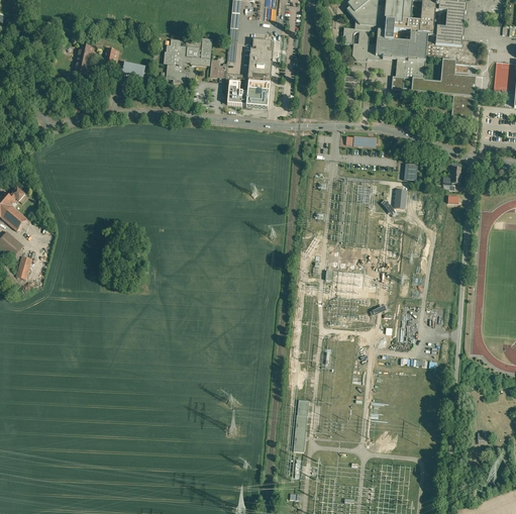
[(232,0),(229,26),(237,27),(240,0),(232,0)]
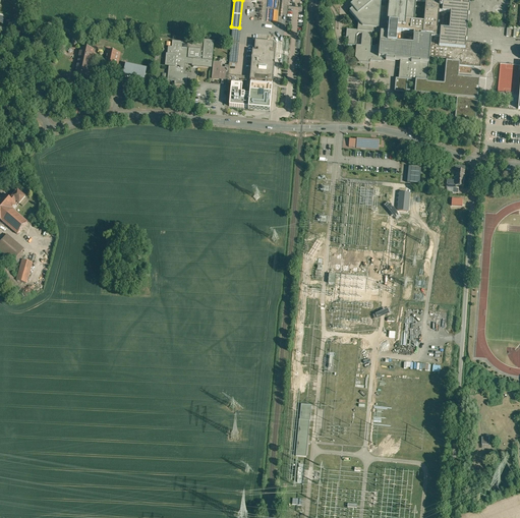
[(421,34),(424,0),(398,0),(398,1),(388,0),(388,5),(380,4),(381,0),(354,0),(349,4),(352,7),(349,10),(357,20),(357,30),(354,30),(354,29),(346,27),(345,36),(348,36),(347,43),(355,44),(356,35),(359,33),(361,33),(360,44),(356,44),(355,56),(358,60),(369,61),(370,59),(382,60),(383,56),(385,56),(385,58),(394,59),(394,58),(399,58),(398,76),(407,77),(415,77),(415,75),(417,76),(417,77),(426,78),(428,55),(430,35),(421,34)]
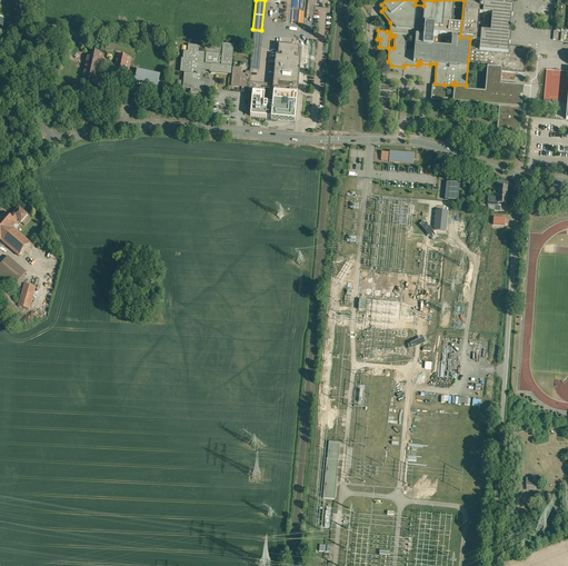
[(491,0),(491,1),(479,0),(464,0),(460,37),(470,38),(468,60),(487,61),(484,89),(466,88),(466,86),(456,85),(456,83),(454,82),(454,85),(452,96),(451,99),(498,103),(520,106),(522,83),(499,81),(500,69),(524,71),(526,45),(508,43),(508,41),(509,41),(510,31),(508,31),(510,13),(511,13),(512,3),(511,3),(511,0),(491,0)]
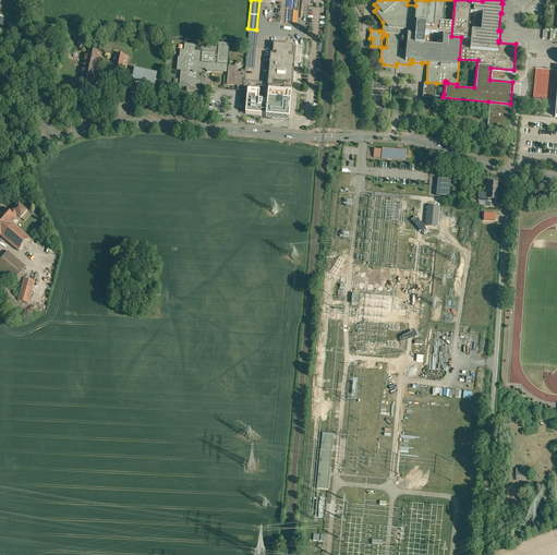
[(256,29),(247,28),(246,43),(255,44),(256,29)]
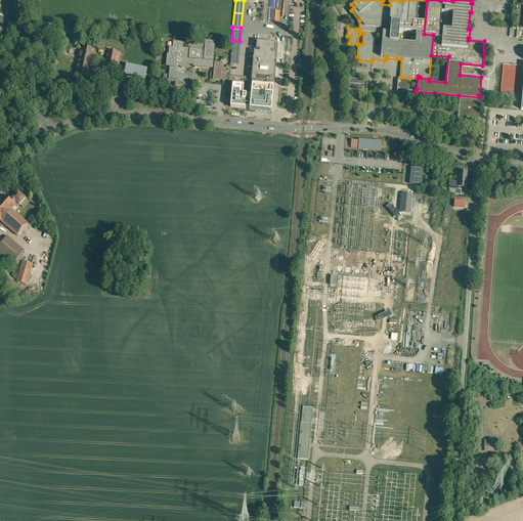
[(275,40),(256,38),(256,39),(252,83),(251,91),(248,91),(248,90),(248,89),(247,88),(247,87),(246,86),(245,86),(243,86),(243,83),(232,81),(231,93),(230,93),(230,104),(270,107),(272,85),(272,80),(273,80),(276,50),(275,50),(276,41),(275,41),(275,40)]
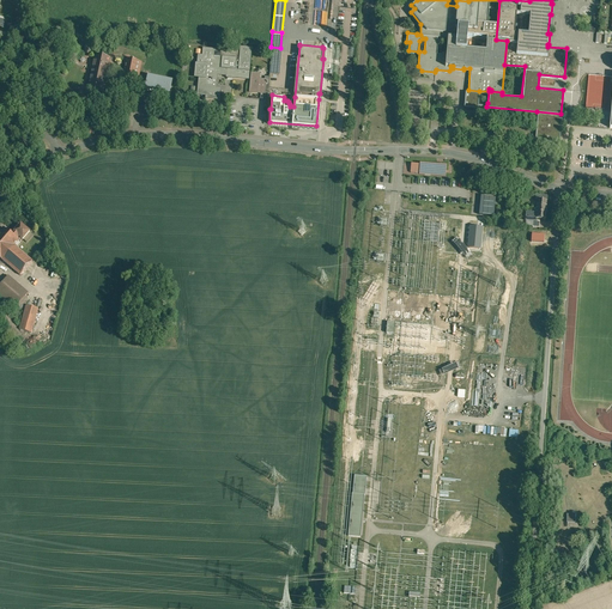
[(236,49),(204,47),(203,54),(199,54),(198,60),(199,60),(199,62),(197,62),(195,74),(199,74),(198,91),(206,92),(206,95),(218,96),(218,87),(214,86),(216,72),(232,73),(232,74),(247,75),(247,69),(246,69),(247,67),(248,67),(249,47),(236,46),(236,49)]
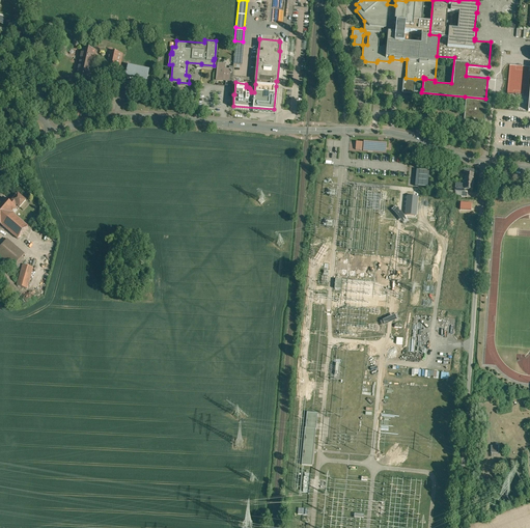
[(243,42),(234,40),(232,61),(241,62),(243,42)]
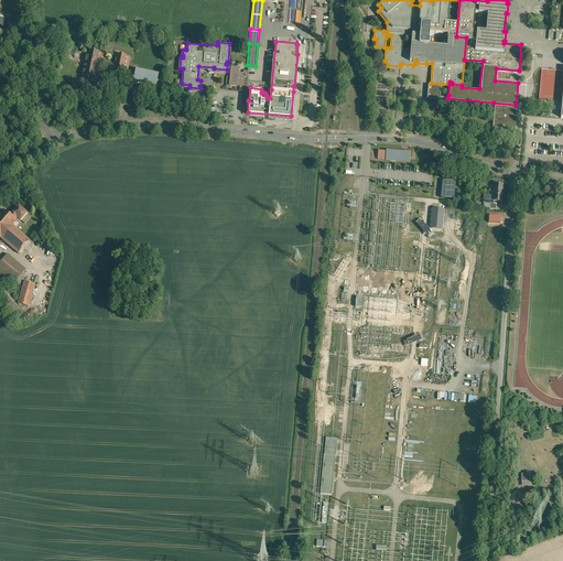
[(96,49),(91,47),(90,49),(86,47),(85,53),(86,53),(80,79),(94,82),(99,55),(100,55),(101,51),(96,50),(96,49)]
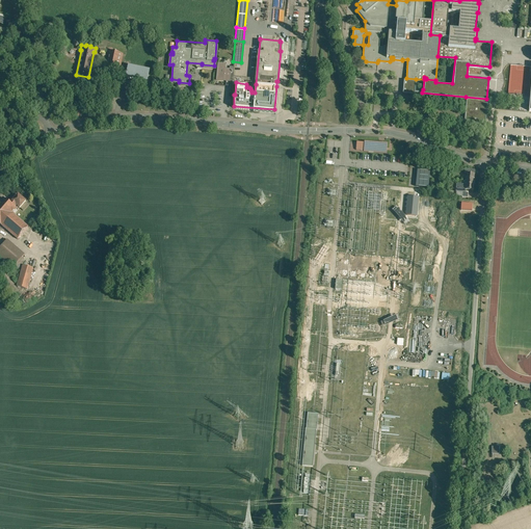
[(120,51),(109,48),(104,70),(115,73),(120,51)]
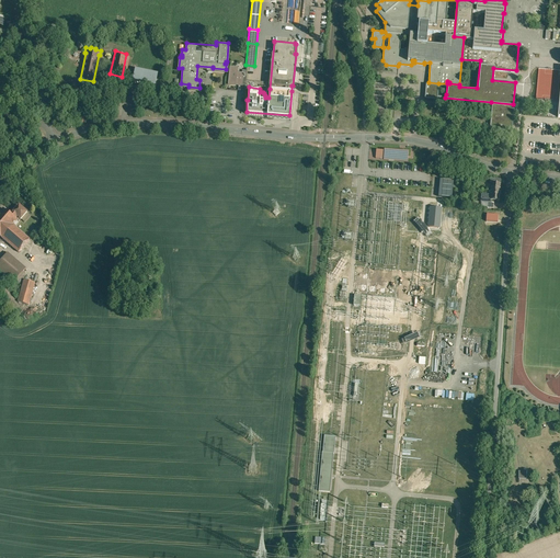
[(241,71),(235,71),(235,66),(229,66),(229,77),(230,77),(230,82),(238,82),(238,80),(240,80),(241,71)]
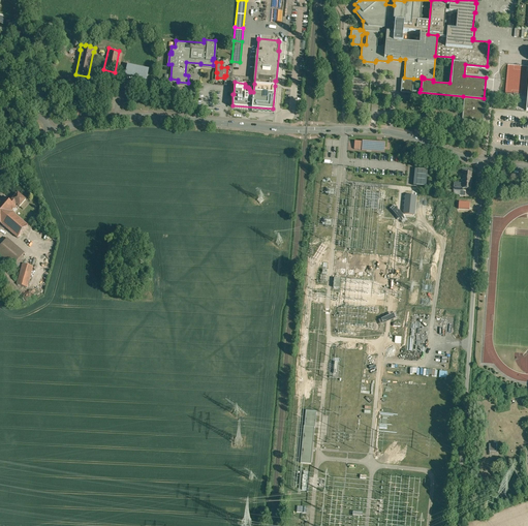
[(148,67),(127,63),(125,74),(145,79),(148,67)]
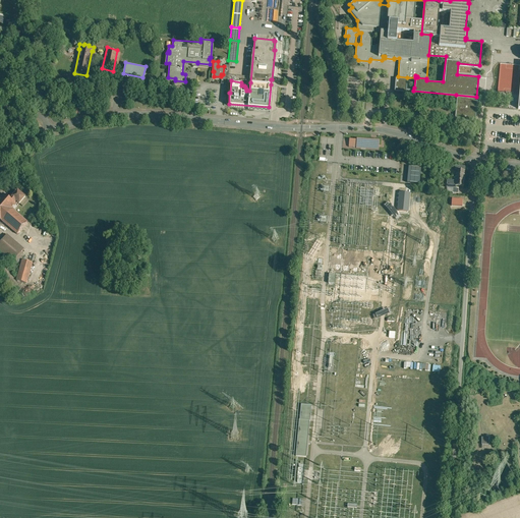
[(243,74),(227,72),(227,77),(227,80),(231,80),(241,82),(243,82),(243,74)]
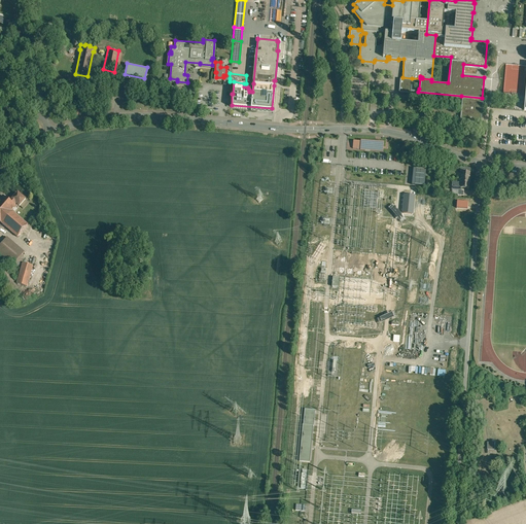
[(412,78),(402,77),(399,77),(398,91),(410,92),(410,91),(411,88),(412,78)]
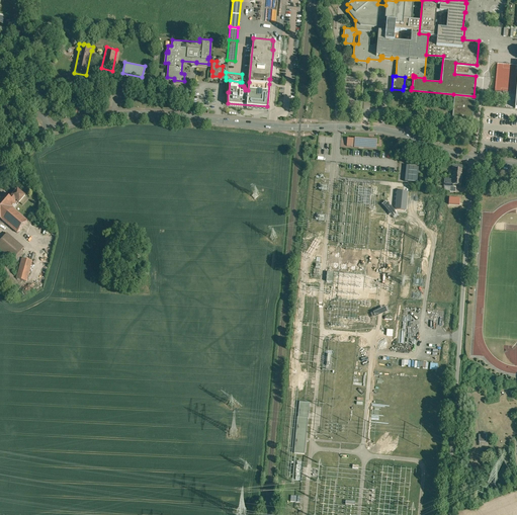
[(474,96),(453,94),(451,116),(471,118),(474,96)]
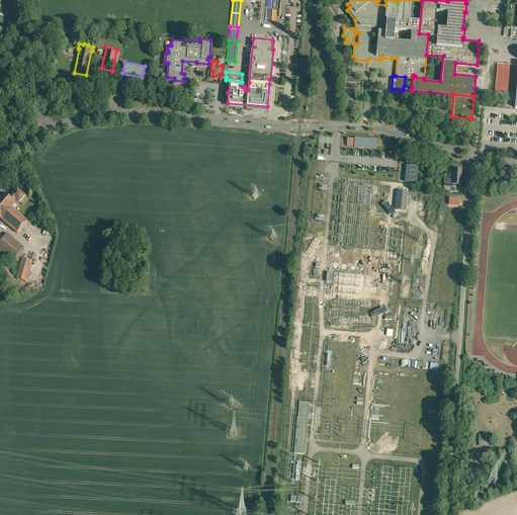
[(353,136),(346,136),(345,143),(352,144),(352,145),(375,146),(375,137),(353,135),(353,136)]
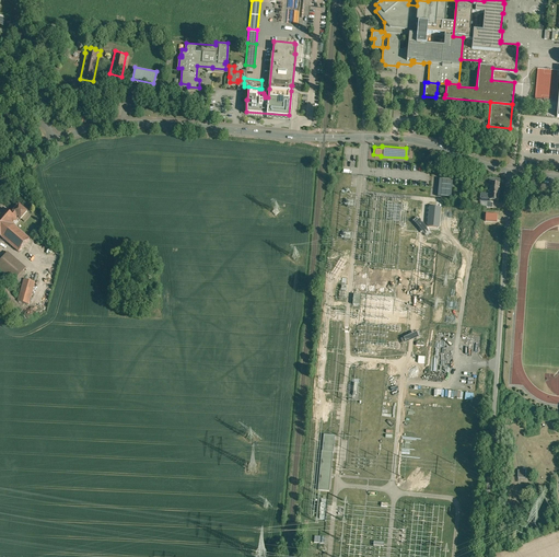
[(451,177),(439,176),(437,193),(450,194),(451,177)]
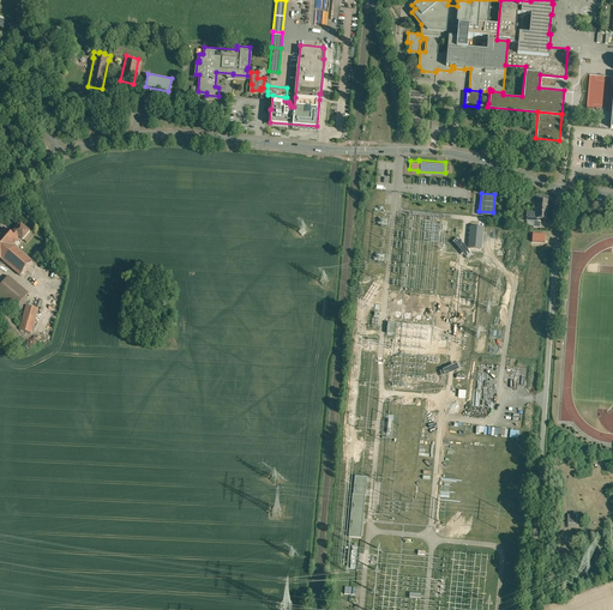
[(547,198),(538,198),(536,206),(546,207),(547,198)]
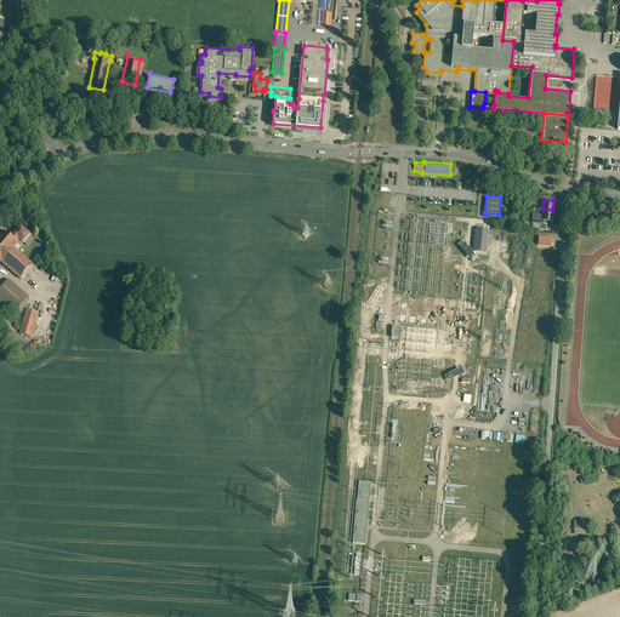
[(552,210),(542,209),(542,213),(542,218),(544,218),(552,218),(552,210)]
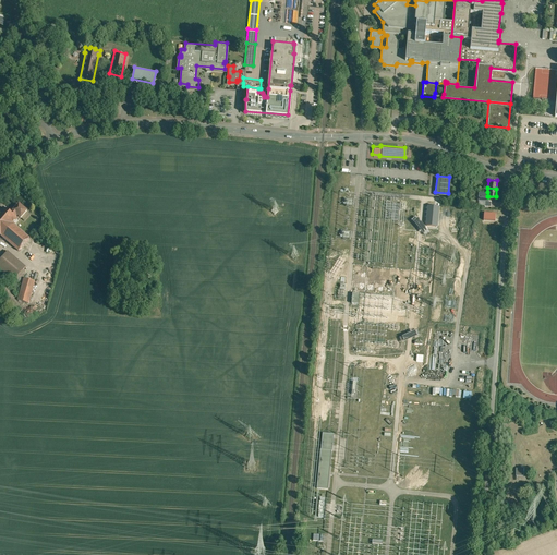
[(10,210),(2,204),(0,206),(0,232),(17,248),(28,234),(12,220),(17,214),(20,216),(26,208),(19,201),(15,204),(14,204),(13,206),(13,207),(12,208),(10,210)]
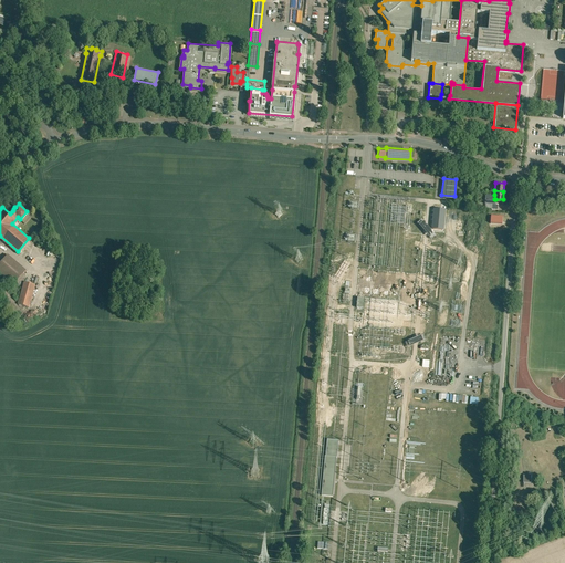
[(7,252),(0,259),(0,271),(12,282),(25,268),(7,252)]
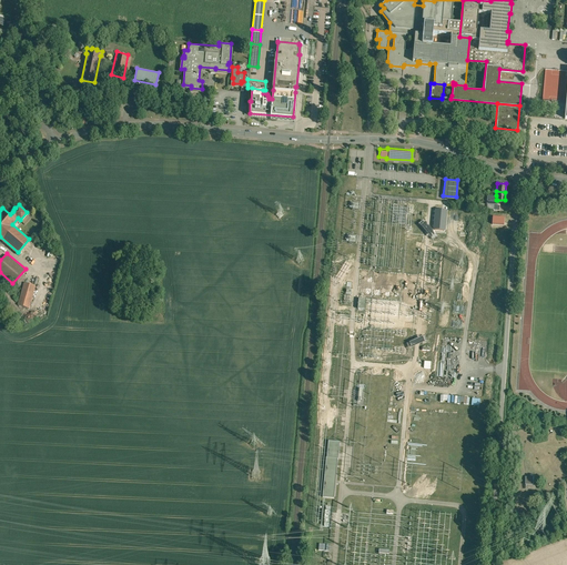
[(23,280),(17,303),(28,305),(34,283),(23,280)]
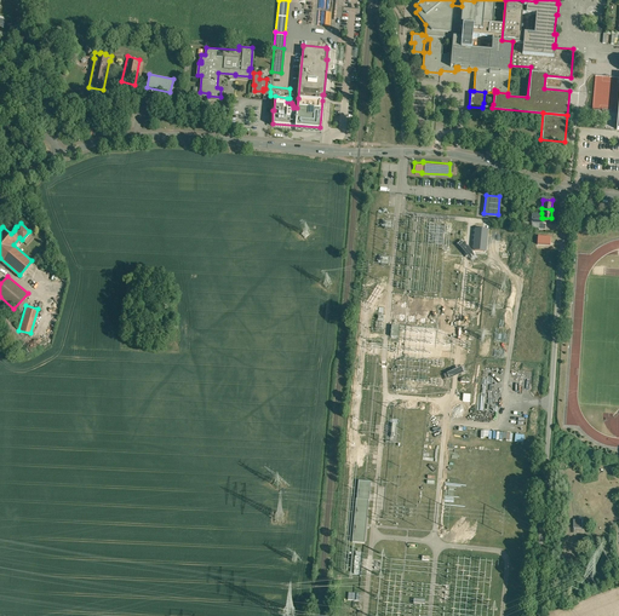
[(370,479),(357,478),(355,495),(367,496),(370,479)]
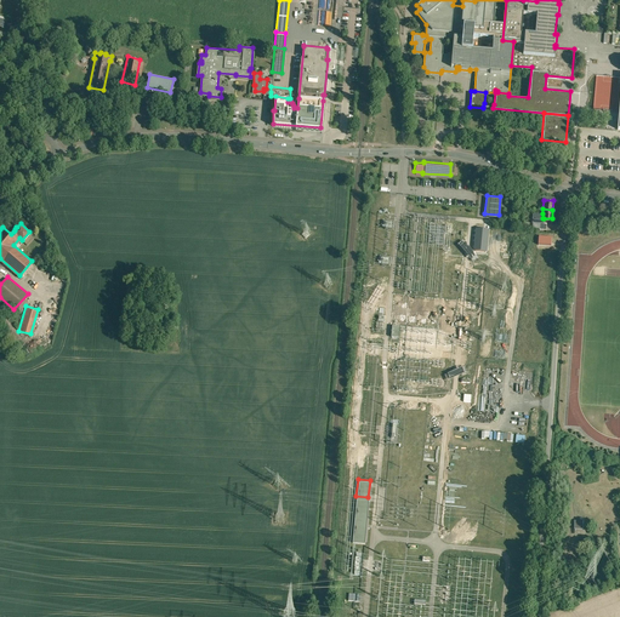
[(368,497),(356,496),(352,538),(364,540),(368,497)]
